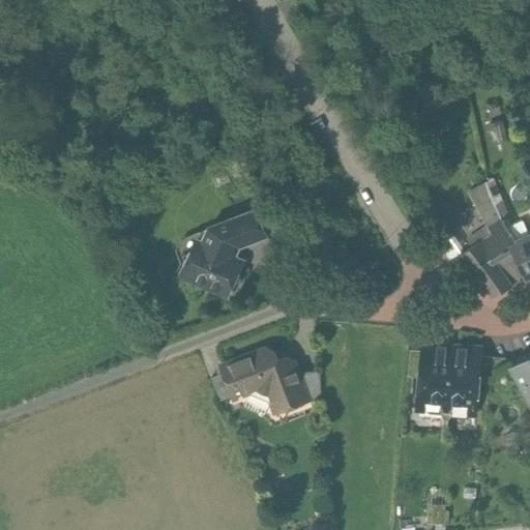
[(502,121),(486,126),(491,145),(507,141),(502,121)]
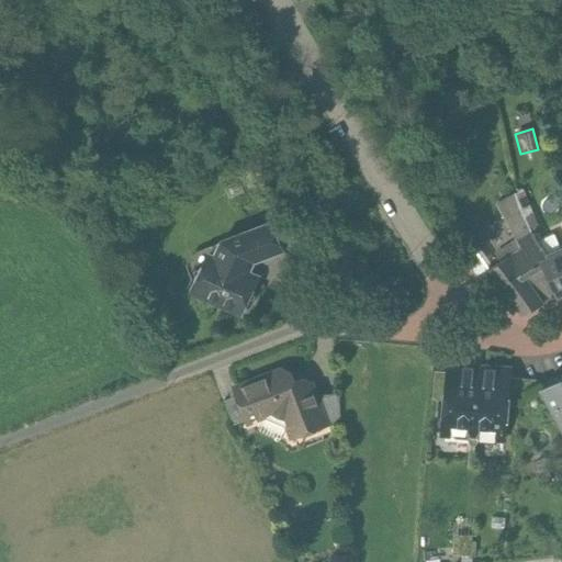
[(239,181),(224,188),(228,199),(244,192),(239,181)]
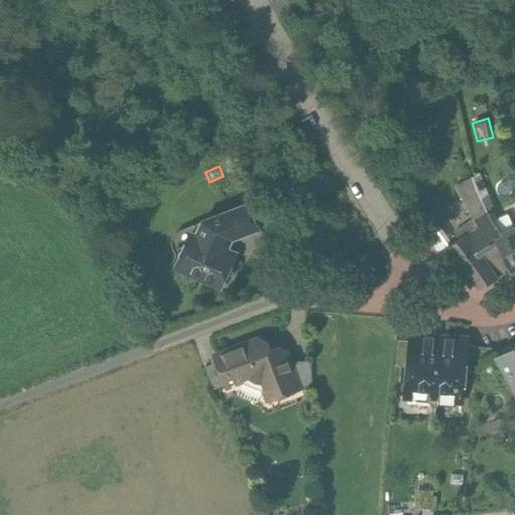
[(494,210),(480,174),(473,176),(475,186),(475,187),(481,201),(487,214),(494,210)]
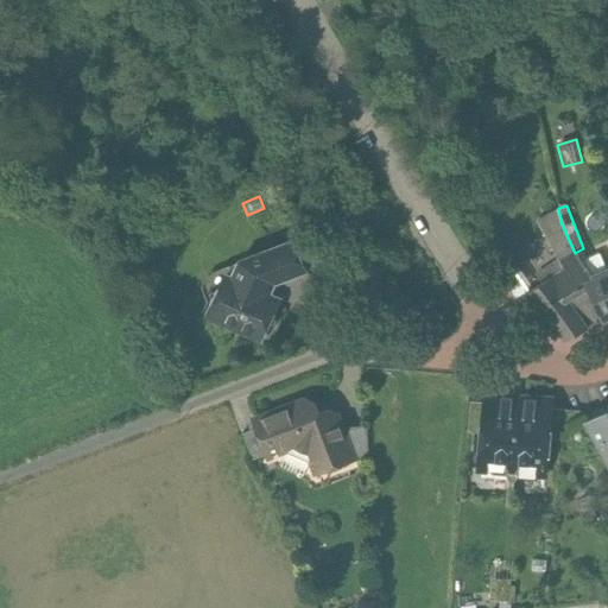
[(558,208),(537,221),(552,245),(568,238),(561,221),(561,220),(558,208)]
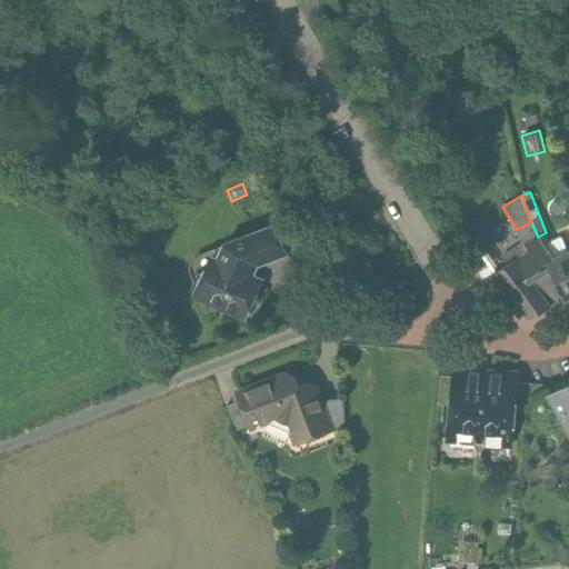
[(538,237),(531,222),(517,229),(526,245),(529,250),(529,251),(541,270),(545,268),(549,263),(553,259),(542,245),(538,237)]
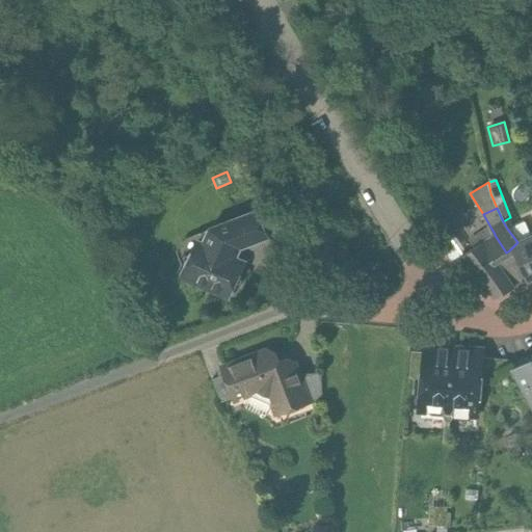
[(257,212),(216,227),(218,232),(208,235),(204,243),(198,241),(194,251),(179,257),(181,263),(177,271),(183,273),(184,270),(195,275),(194,278),(211,287),(212,288),(225,294),(231,284),(240,281),(237,271),(241,261),(233,258),(238,245),(265,236),(257,212)]
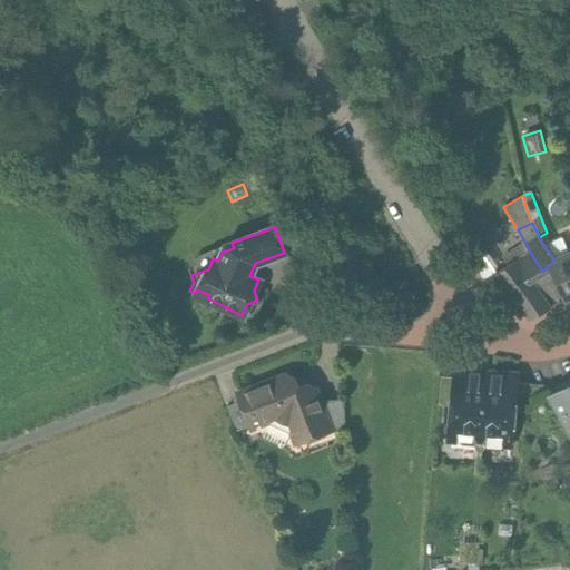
[(569,253),(567,255),(559,238),(543,245),(554,259),(550,264),(562,302),(569,298),(569,253)]
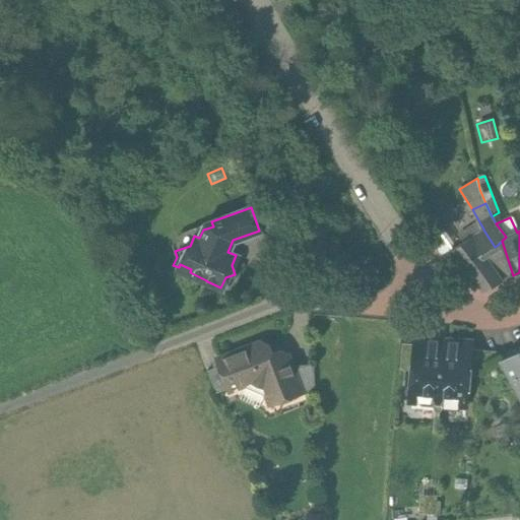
[(483,229),(480,223),(460,238),(463,243),(455,249),(444,257),(461,280),(470,273),(483,293),(502,282),(490,265),(498,260),(495,247),(483,230),(483,229)]
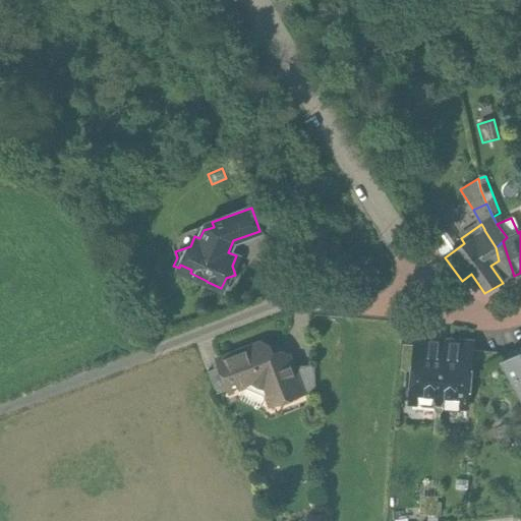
[(444,232),(432,240),(445,257),(456,249),(444,232)]
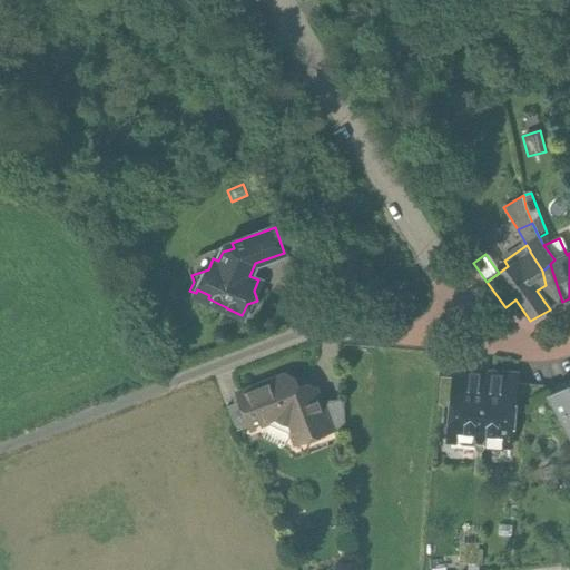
[(562,302),(549,276),(546,268),(542,271),(546,285),(537,291),(550,310),(562,302)]
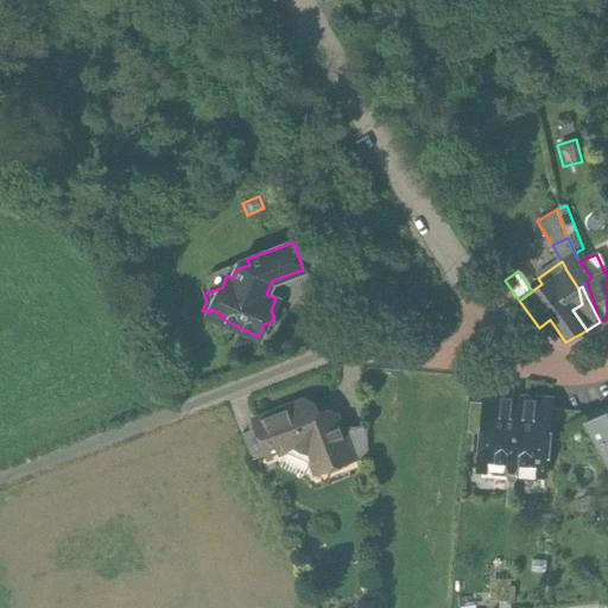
[(525,399),(511,398),(511,399),(502,398),(502,397),(485,396),(485,405),(481,435),(479,470),(510,474),(510,475),(513,475),(513,474),(544,477),(548,441),(550,411),(551,401),(534,399),(534,401),(525,400),(525,399)]
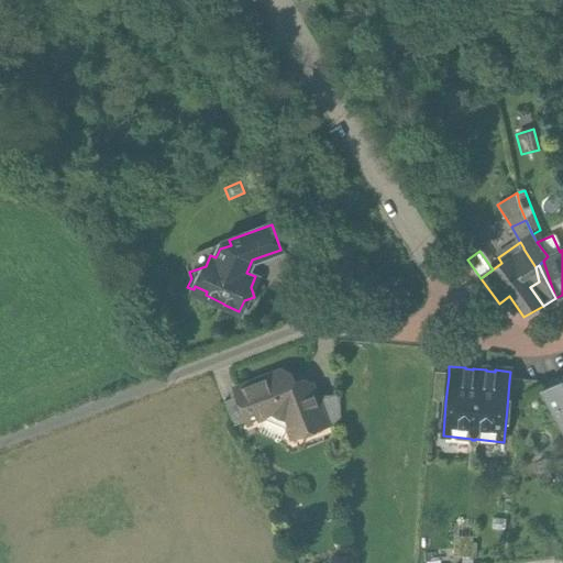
[(299,377),(294,374),(286,376),(276,372),(234,386),(238,395),(245,418),(246,421),(273,412),(285,418),(293,438),(322,426),(323,426),(315,401),(317,396),(316,395),(313,389),(301,384),(299,377)]
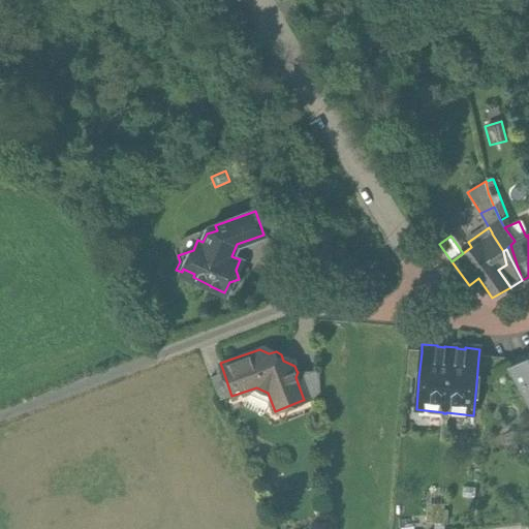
[(422,352),(409,350),(407,377),(418,378),(422,352)]
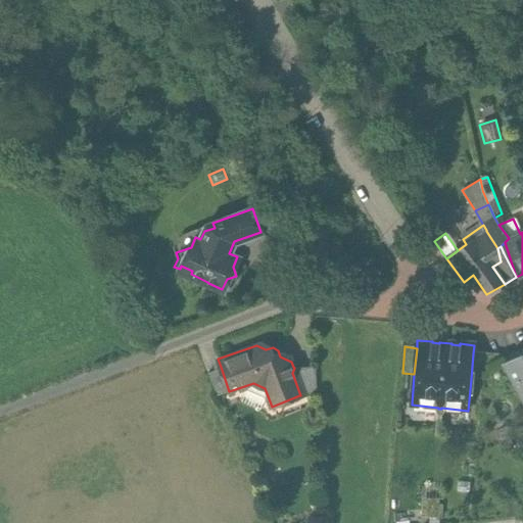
[(522,351),(504,362),(522,393),(522,351)]
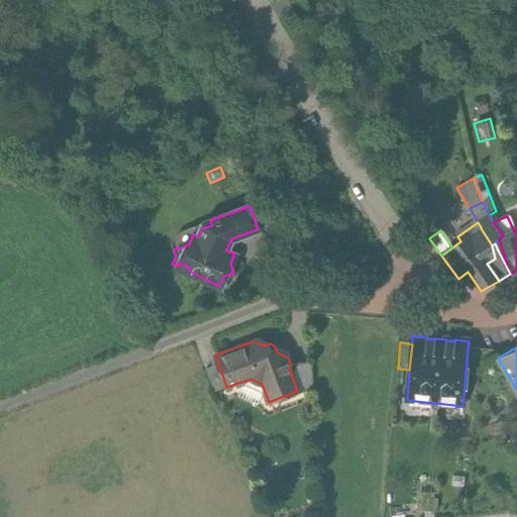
[(480,350),(468,349),(466,375),(478,376),(480,350)]
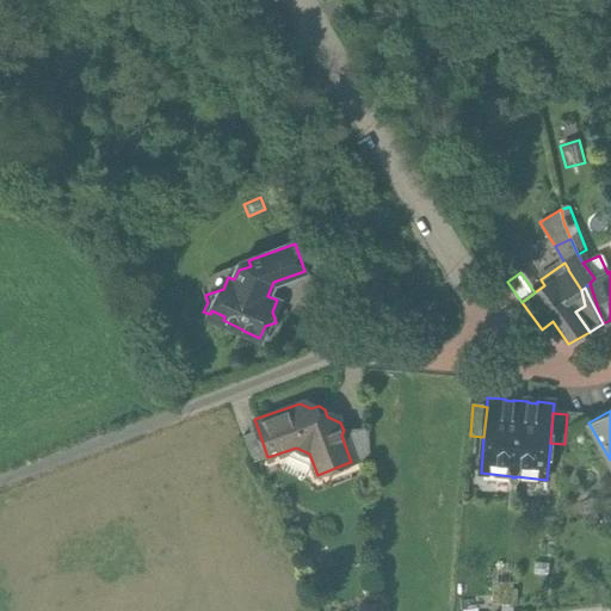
[(369,427),(343,429),(344,430),(341,436),(351,462),(350,462),(352,467),(370,460),(369,427)]
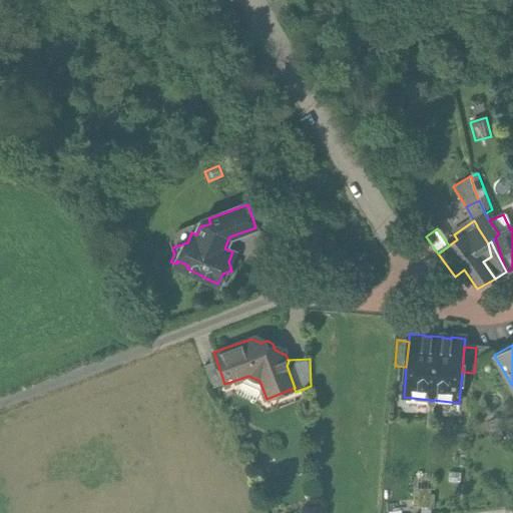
[(216,360),(203,364),(212,385),(223,381),(216,360)]
